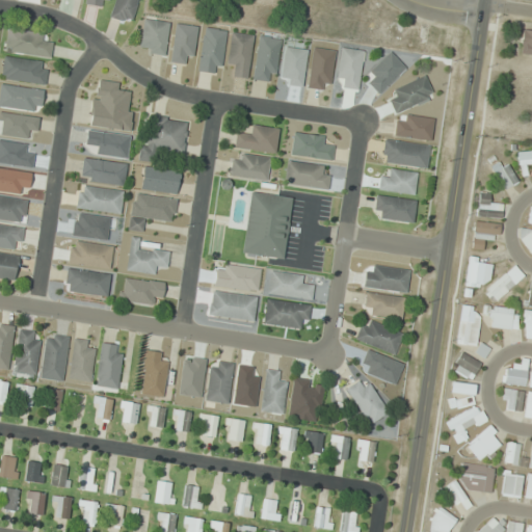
[(106,0),(85,0),(85,3),(105,8),(106,0)]
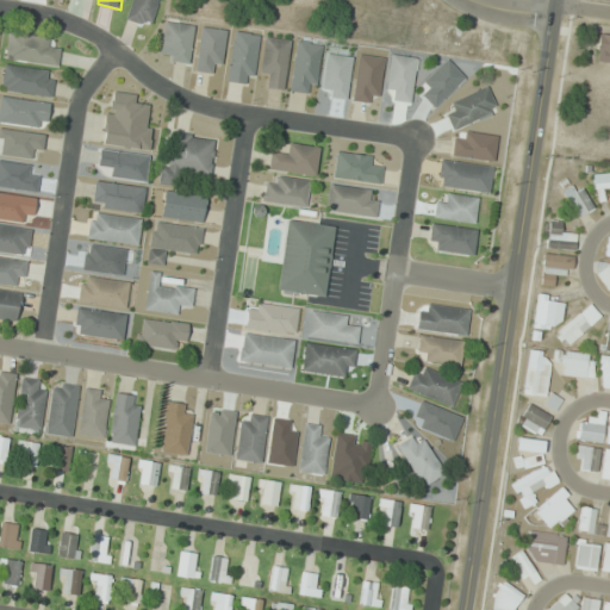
[(194,26),(166,22),(159,58),(187,63),(194,26)]
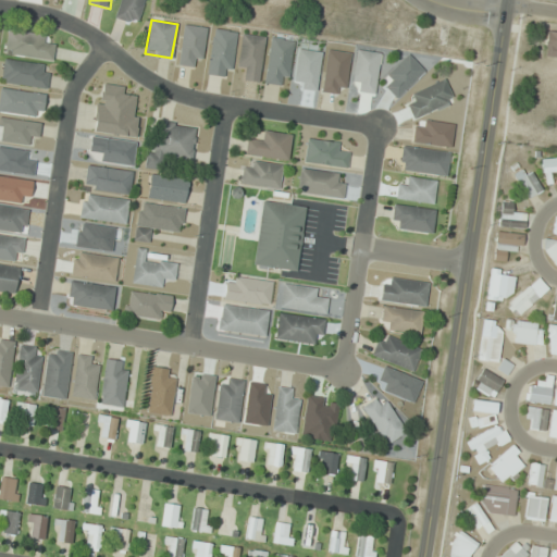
[(200,67),(206,27),(184,24),(178,64),(200,67)]
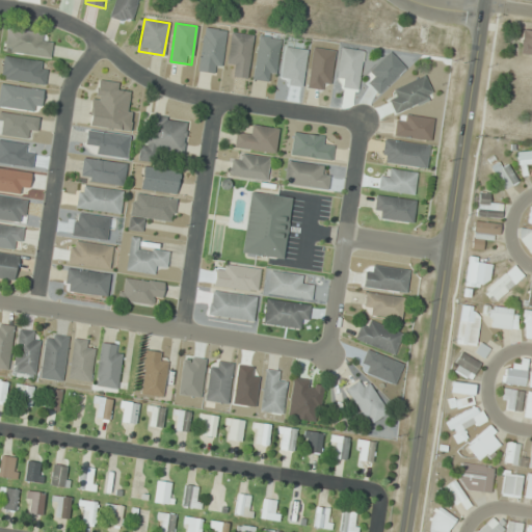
[(219,74),(227,31),(204,27),(196,71),(219,74)]
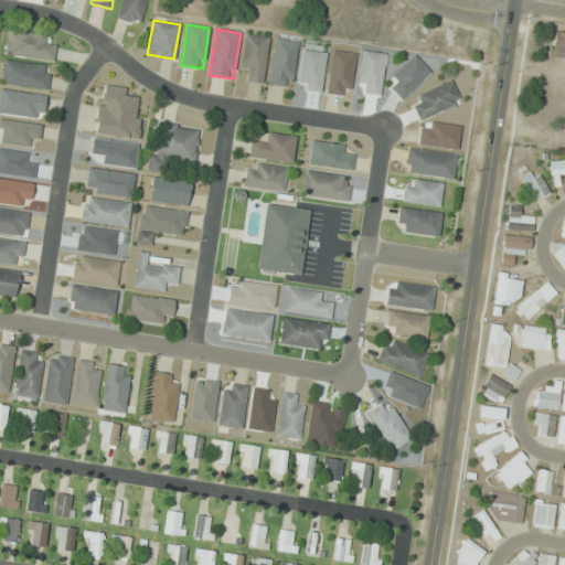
[(48,35),(8,30),(4,55),(54,61),(55,44),(46,43),(48,35)]
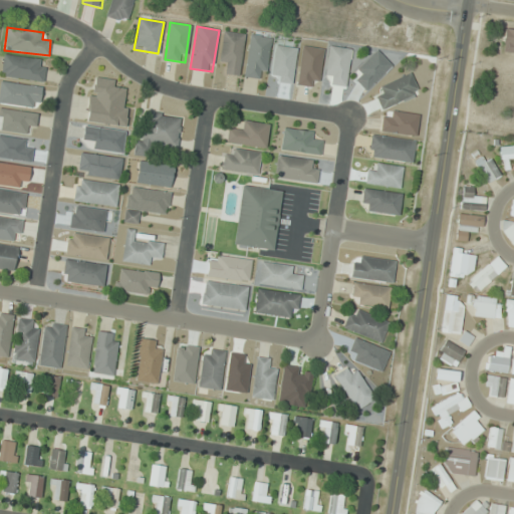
[(513,30),(505,29),(502,52),(513,52),(513,30)]
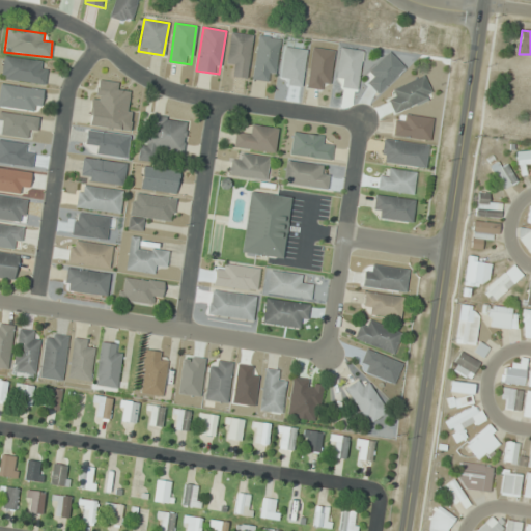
[(246,78),(253,35),(231,31),(226,64),(236,65),(234,76),(246,78)]
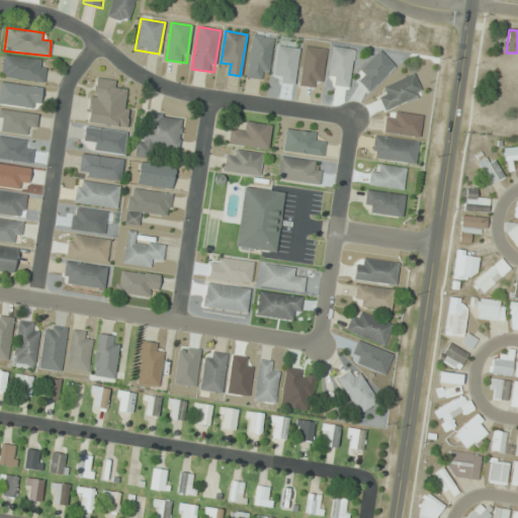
[(271,36),(251,35),(247,78),(268,80),(271,36)]
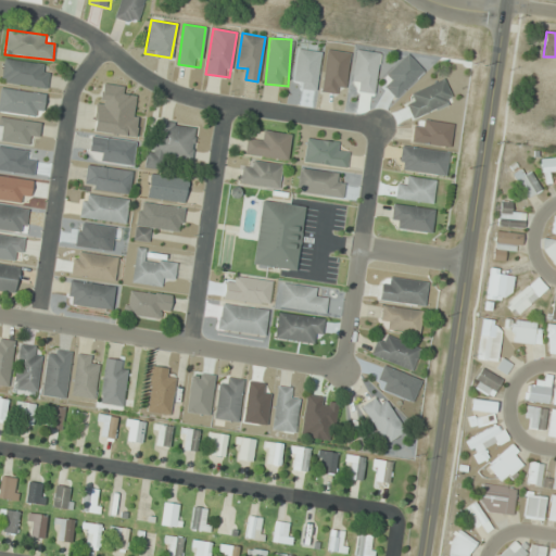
[(315,90),(321,51),(298,47),(292,87),(315,90)]
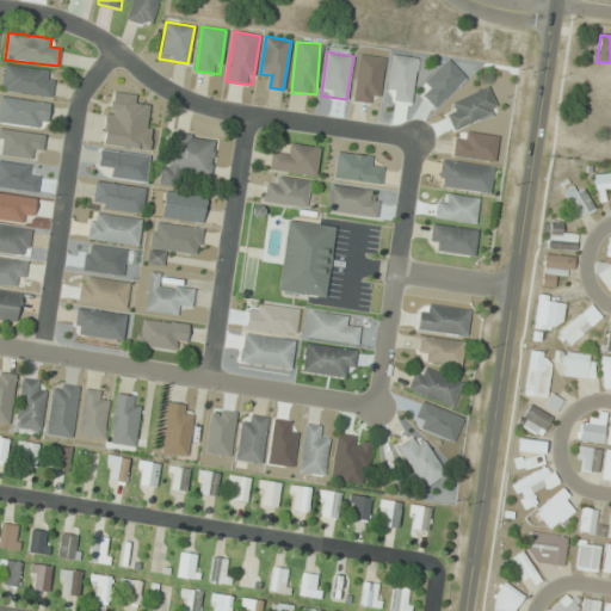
[(353,100),(377,104),(384,57),(360,54),(353,100)]
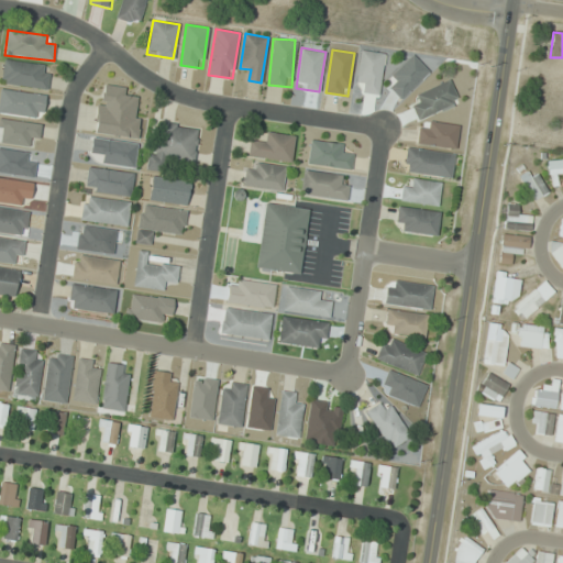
[(378,95),(385,54),(362,50),(354,90),(378,95)]
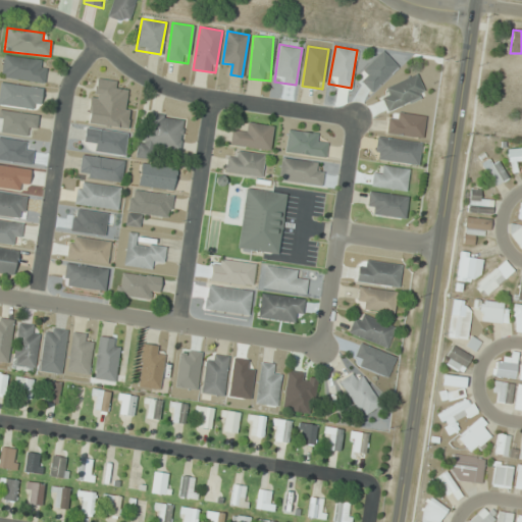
[(372,92),(399,65),(383,50),(357,76),(372,92)]
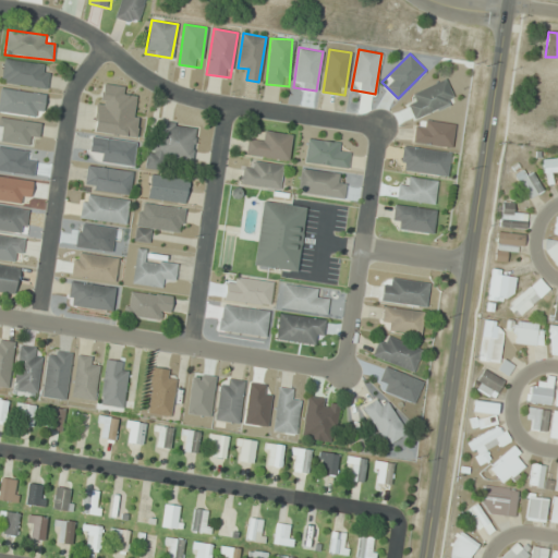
[(50,64),(3,59),(1,83),(47,88),(50,64)]
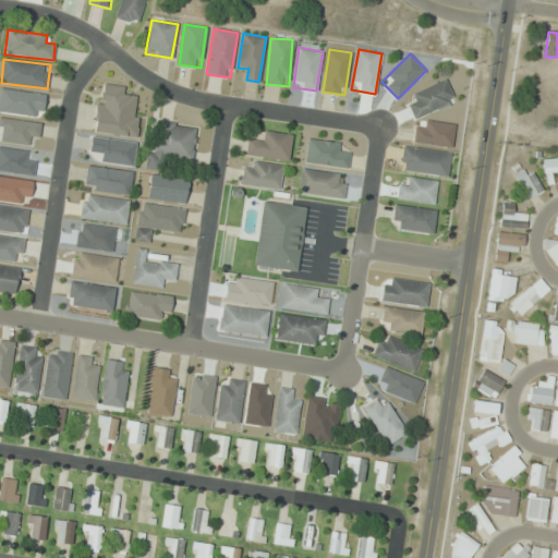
[(413,93),(416,102),(409,106),(414,119),(455,102),(446,80),(413,93)]
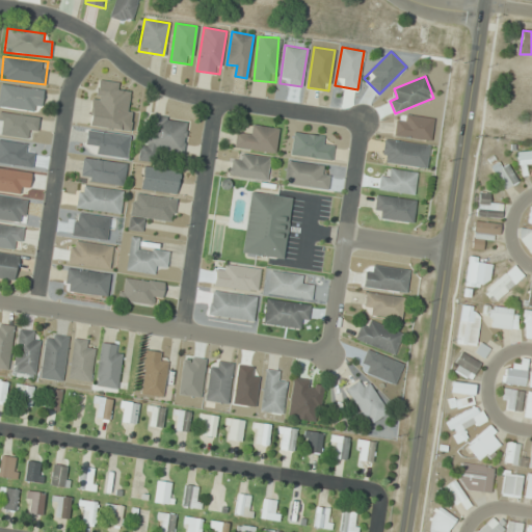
[(89,126),(128,131),(133,92),(120,91),(121,83),(95,80),(89,126)]
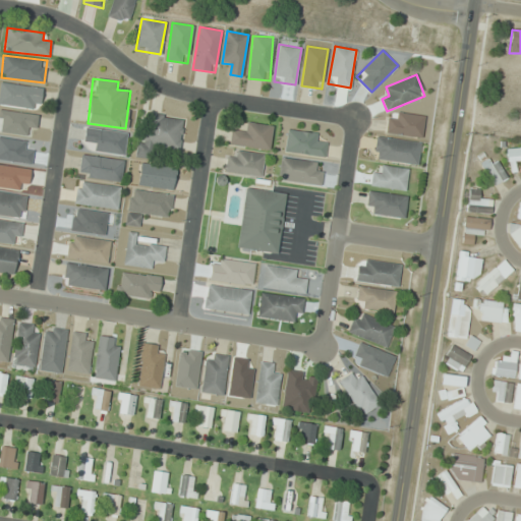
[(0,108),(41,108),(41,85),(0,85),(0,108)]
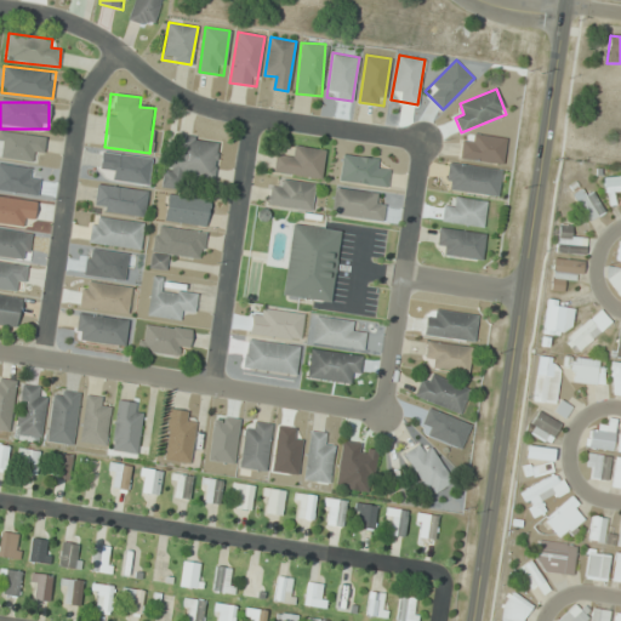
[(0,160),(33,160),(33,152),(45,152),(45,135),(0,135),(0,160)]
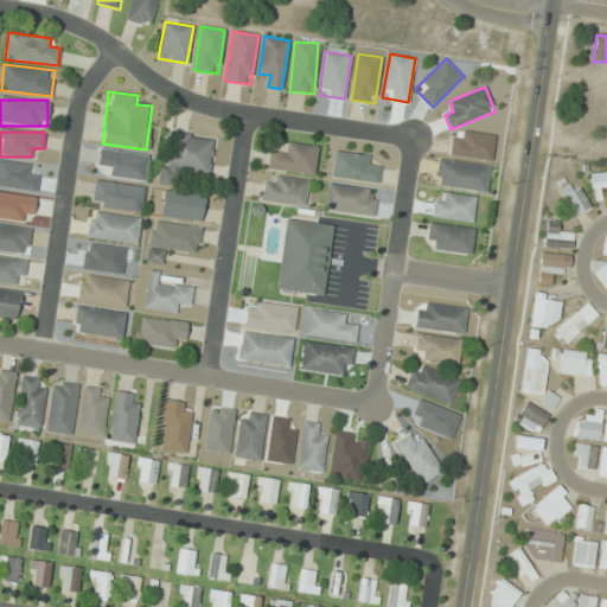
[(209,176),(213,138),(170,132),(164,183),(177,184),(178,172),(209,176)]
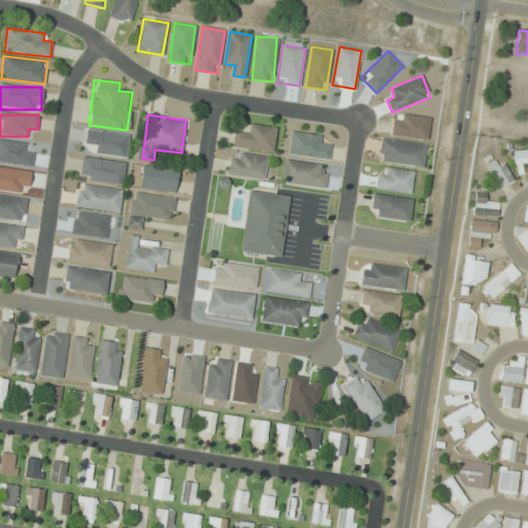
[(402,120),(393,119),(392,136),(429,138),(430,117),(402,114),(402,120)]
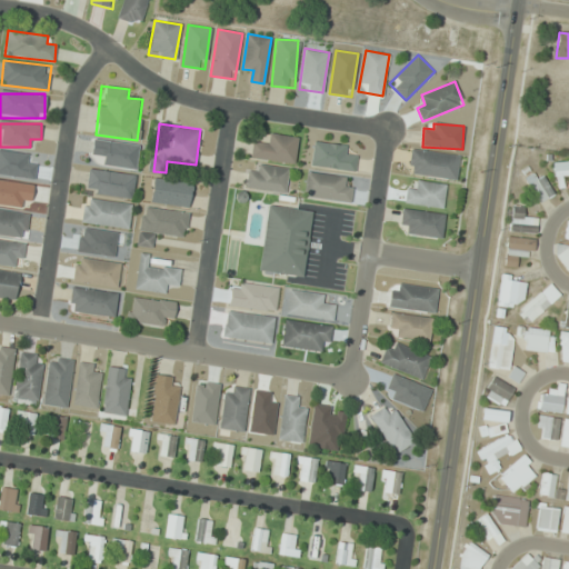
[(265,143),(253,142),(251,158),(293,163),(298,138),(266,133),(265,143)]
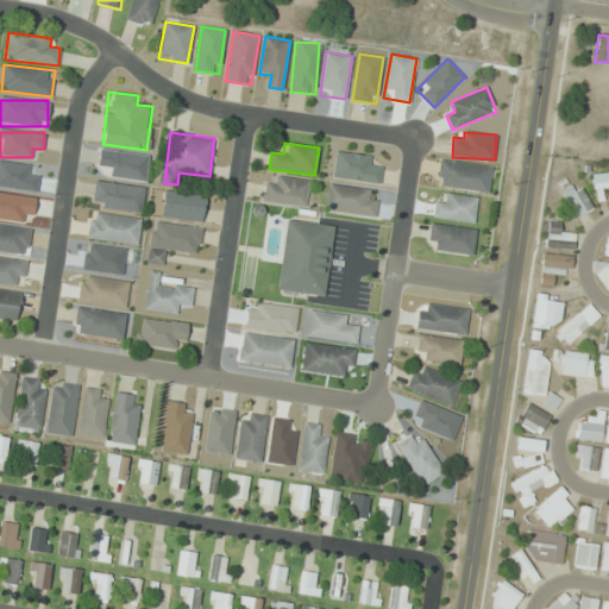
[(149,154),(99,150),(96,176),(146,181),(149,154)]
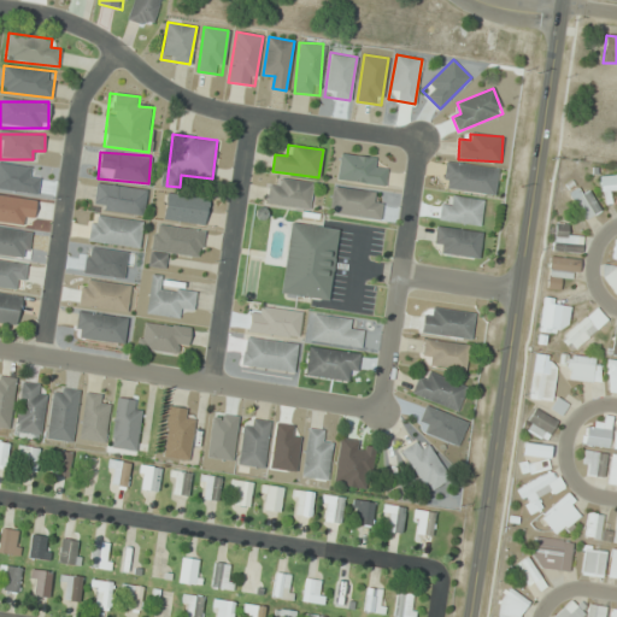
[(338,180),(385,186),(387,168),(377,168),(378,158),(341,153),(338,180)]
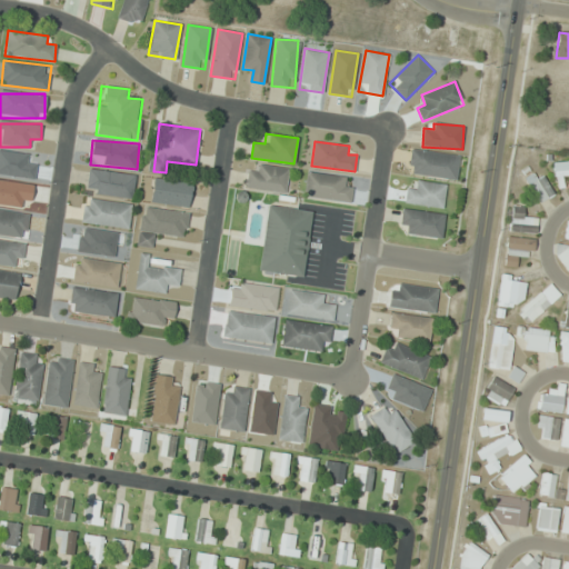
[(408,175),(457,180),(459,155),(410,149),(408,175)]
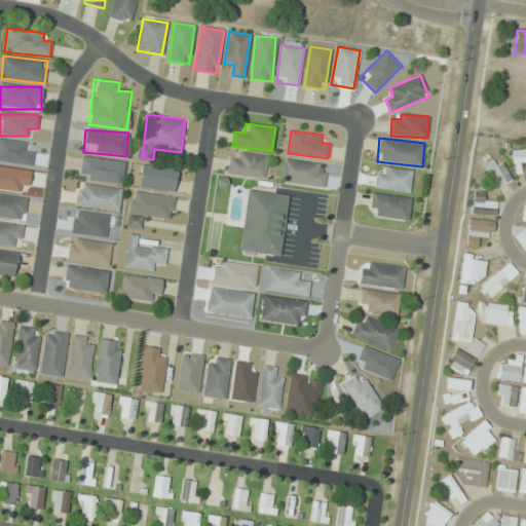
[(33,141),(0,140),(0,162),(33,163),(33,141)]
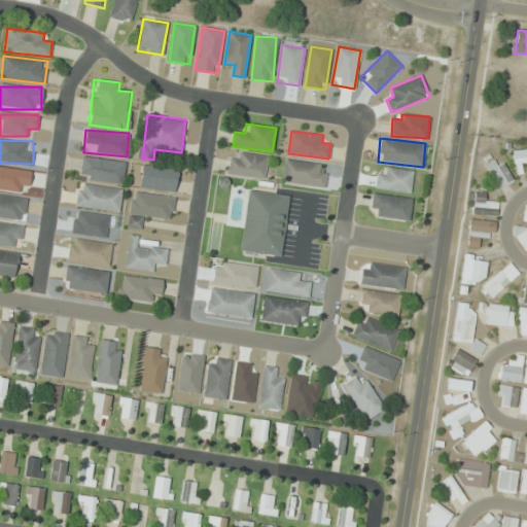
[(526,163),(526,149),(513,149),(513,164),(526,163)]
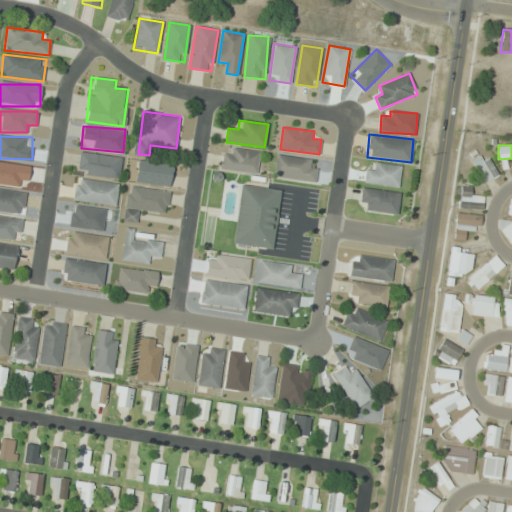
[(221,169),(257,173),(260,151),(232,148),(232,151),(224,150),(221,169)]
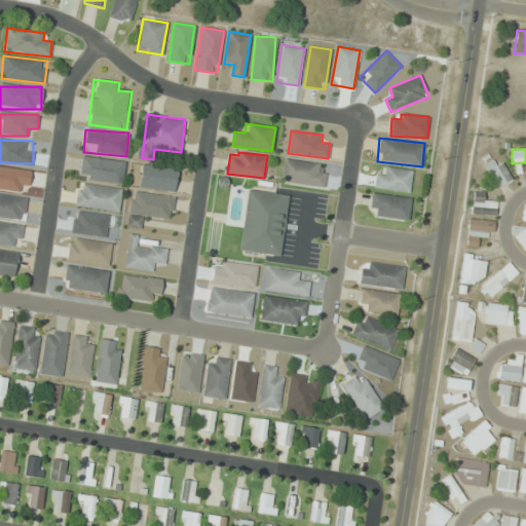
[(79,178),(122,184),(125,162),(82,156),(79,178)]
